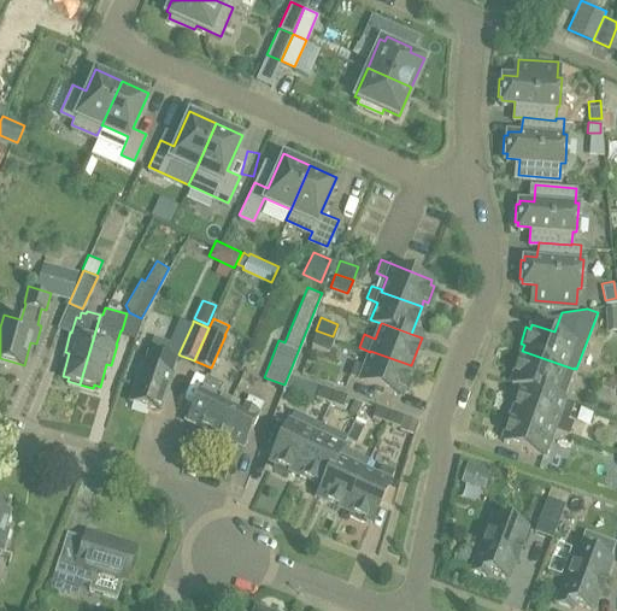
[(328,350),(333,336),(316,330),(311,342),(328,350)]
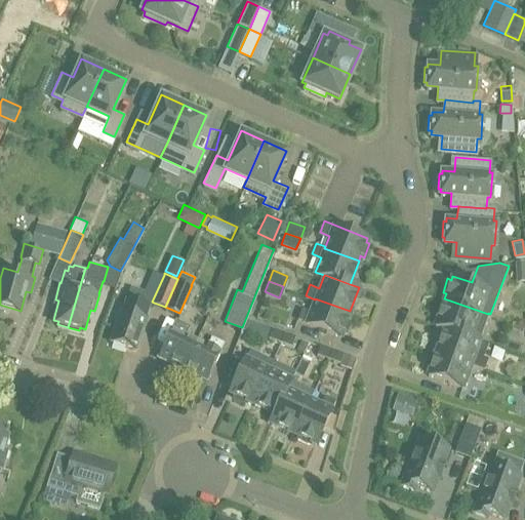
[(111,340),(135,348),(150,305),(125,296),(111,340)]
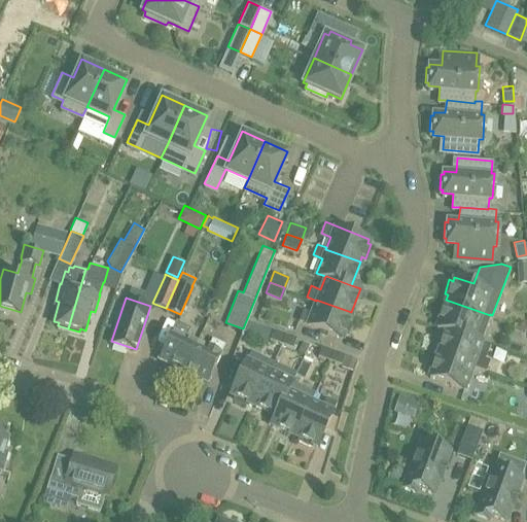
[(299,318),(342,336),(344,332),(347,333),(352,319),(349,317),(351,312),(316,300),(316,301),(312,311),(303,308),(299,318)]
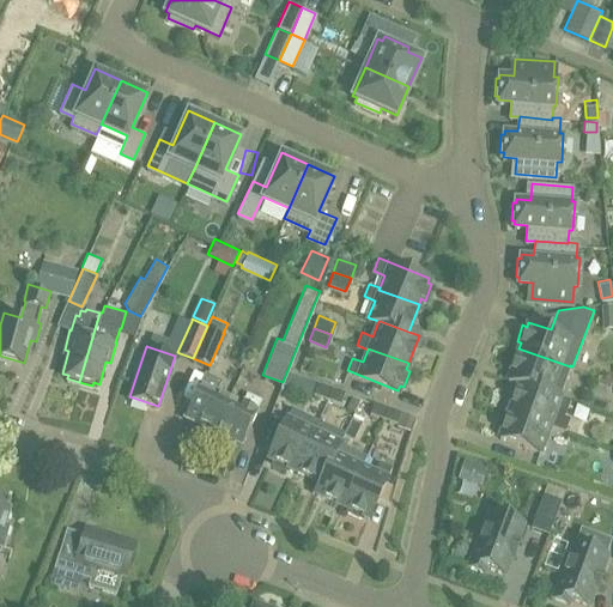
[(520,380),(559,394),(570,366),(519,348),(509,376),(520,380)]
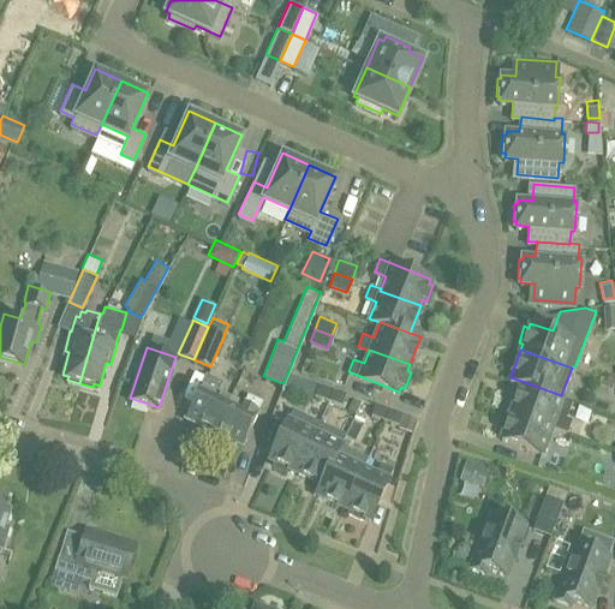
[(185,417),(214,430),(228,398),(214,390),(220,380),(206,374),(185,417)]
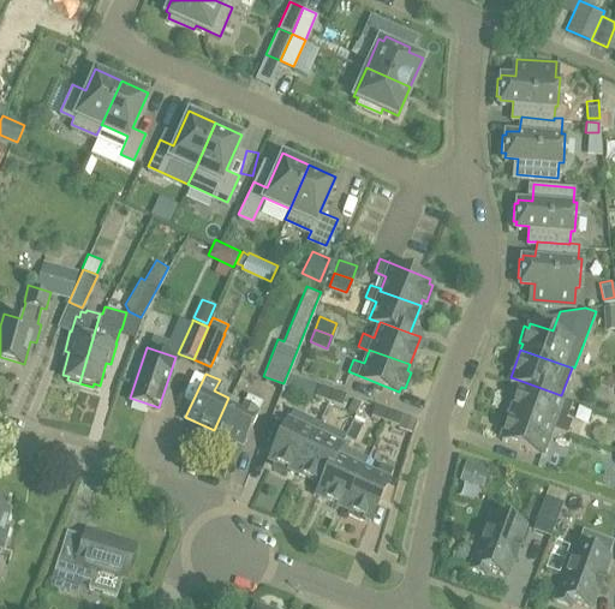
[(572,400),(561,395),(521,381),(511,409),(551,424),(550,425),(567,431),(572,418),(566,416),(572,400)]
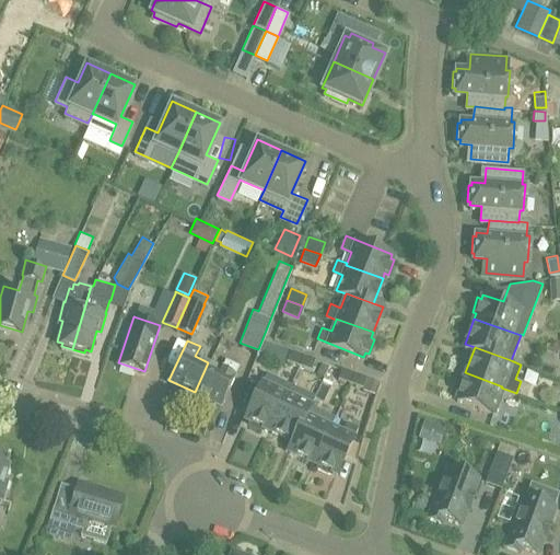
[(286,359),(299,362),(302,353),(290,348),(286,359)]
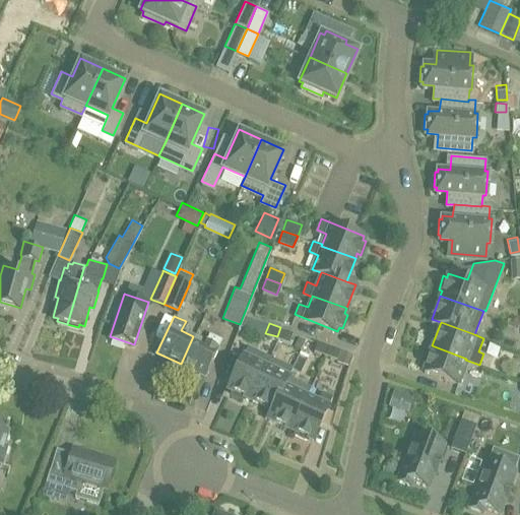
[(277,336),(288,340),(291,331),(280,327),(277,336)]
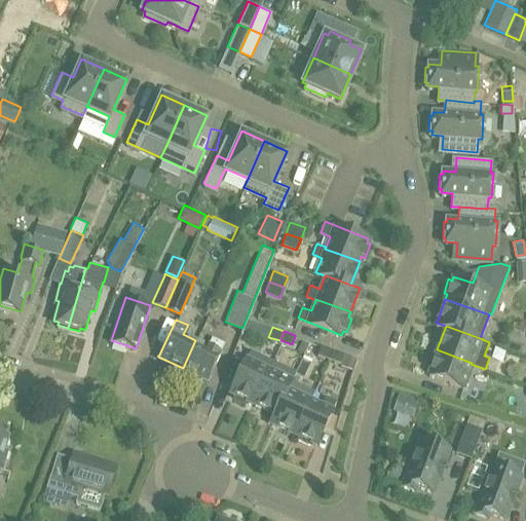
[(183,368),(208,379),(224,342),(212,337),(208,345),(195,340),(183,368)]
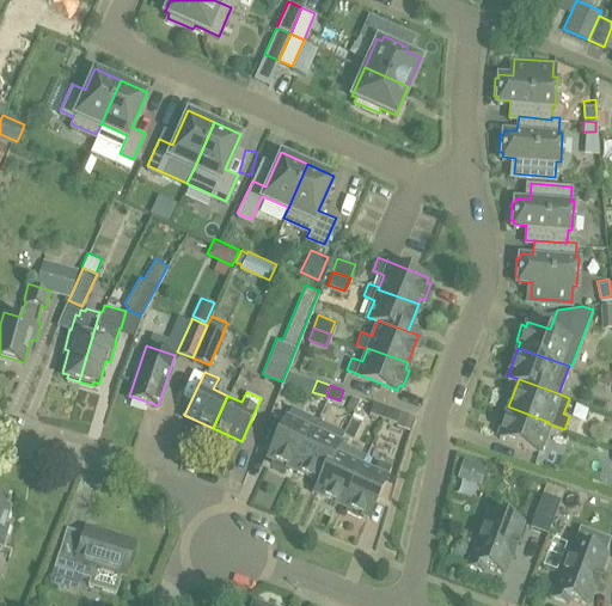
[(353,409),(360,396),(352,392),(346,405),(353,409)]
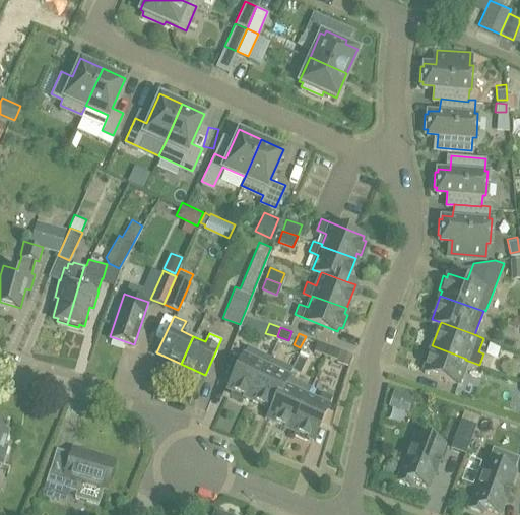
[(314,349),(325,353),(328,344),(317,340),(314,349)]
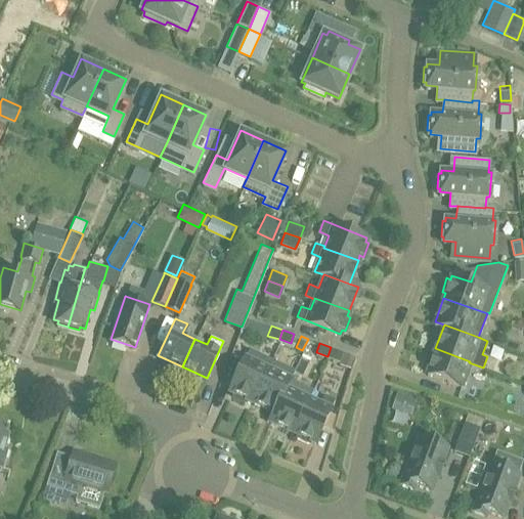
[(247,397),(252,399),(271,357),(249,347),(229,389),(233,391),(232,394),(246,400),(247,397)]
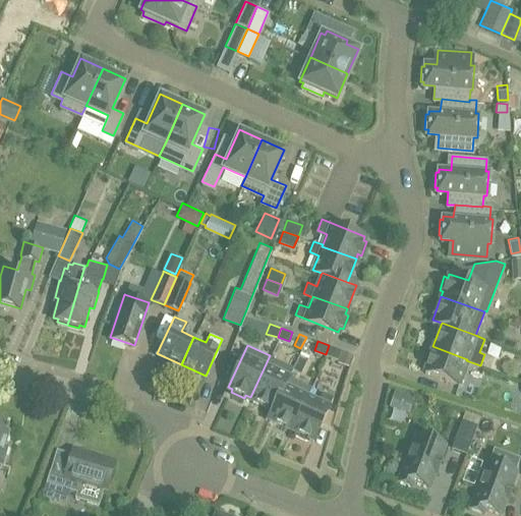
[(326,354),(337,358),(340,348),(329,345),(326,354)]
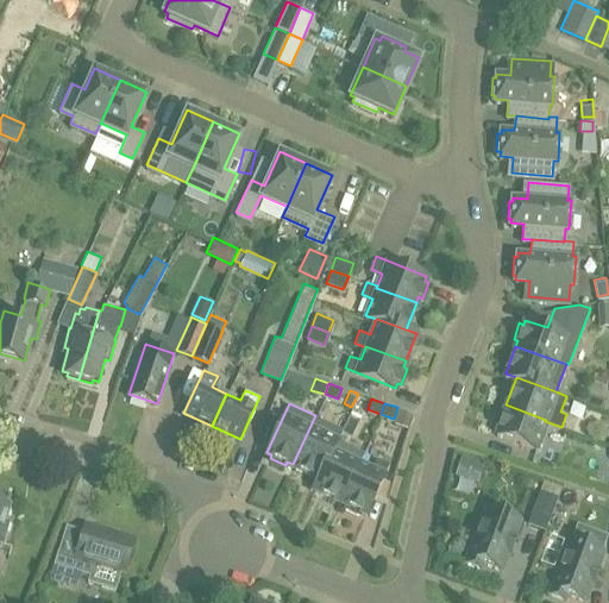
[(545,421),(546,420),(506,404),(504,410),(500,409),(494,426),(498,427),(496,432),(519,440),(514,453),(532,459),(545,421)]
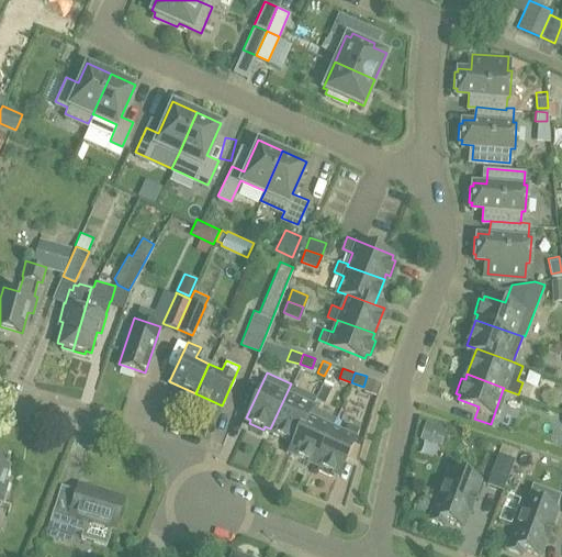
[(367,376),(363,387),(363,389),(375,393),(380,381),(367,376)]
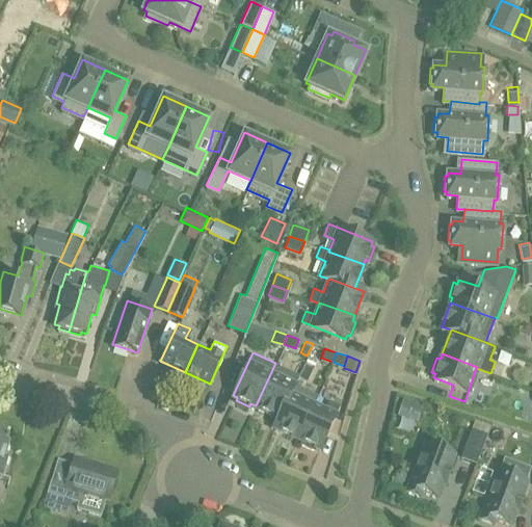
[(278,416),(290,392),(298,373),(275,363),(256,405),(278,416)]
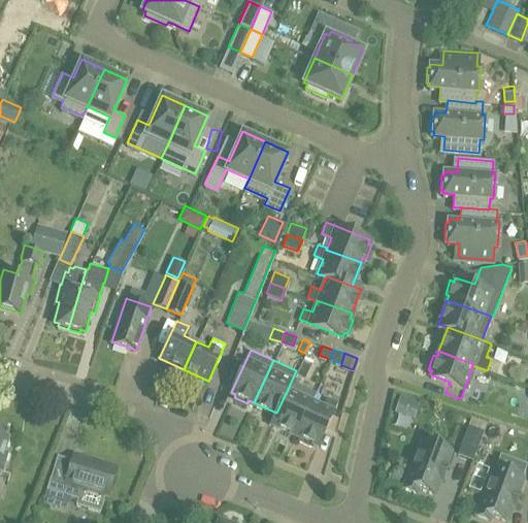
[(272,422),(295,433),(310,399),(288,389),(276,413),(272,422)]
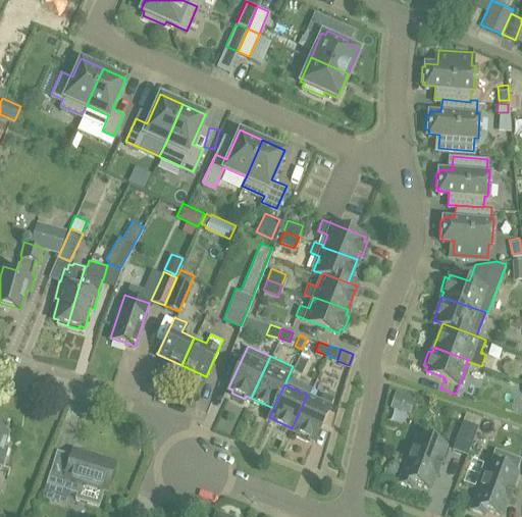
[(295,433),(308,440),(310,436),(314,438),(333,397),(323,392),(318,400),(307,395),(292,428),(297,430),(295,433)]
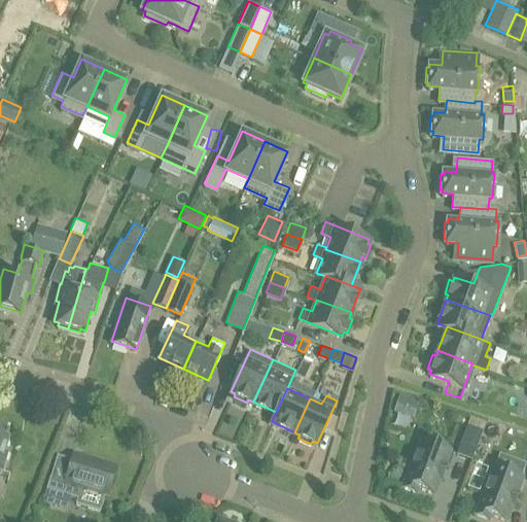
[(456,451),(471,457),(482,428),(482,427),(484,419),(469,414),(467,422),(456,451)]
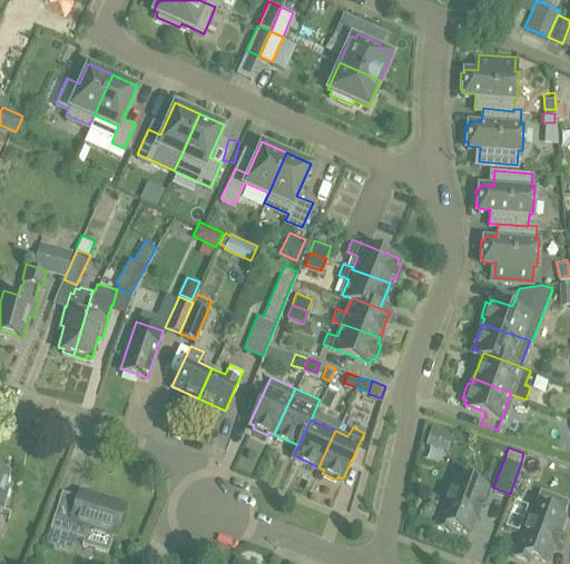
[(453,525),(470,531),(475,515),(477,516),(483,500),(482,500),(488,484),(454,472),(434,523),(451,530),(453,525)]
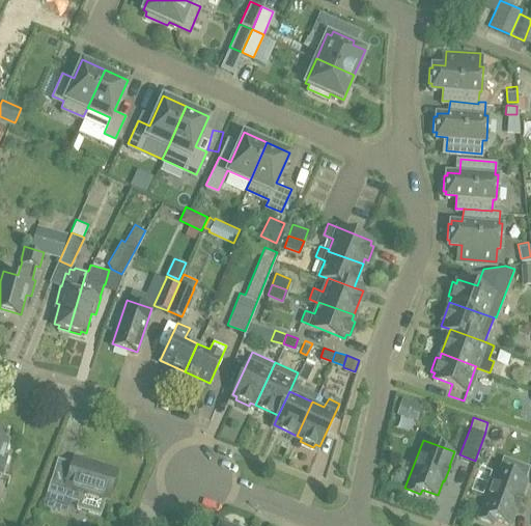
[(75,505),(99,513),(104,496),(109,497),(117,468),(74,455),(65,483),(50,478),(47,491),(77,499),(75,505)]
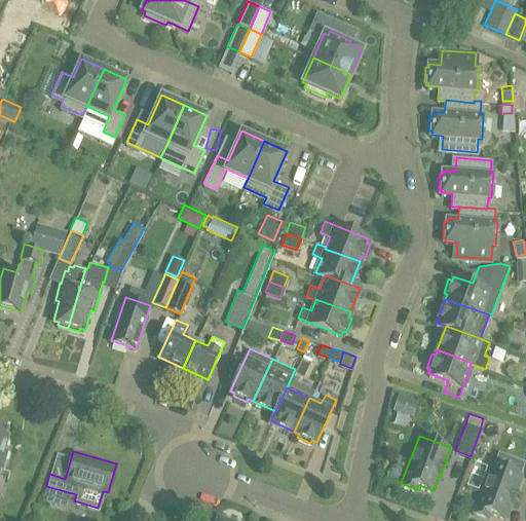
[(490,512),(505,517),(511,504),(512,504),(518,488),(516,488),(522,474),(491,462),(473,511),(488,516),(490,512)]
